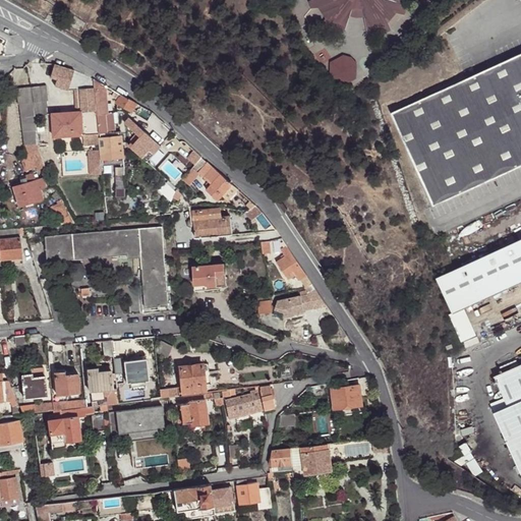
[(311,0),(308,3),(310,10),(320,10),(325,19),(322,26),(327,33),(335,27),(344,32),(351,15),(357,17),(364,16),(367,34),(379,31),(386,36),(393,32),(391,21),(397,15),(405,16),(409,9),(402,3),(397,1),(397,0),(311,0)]
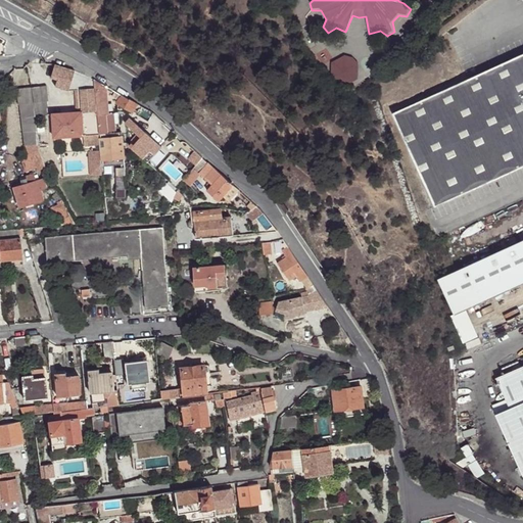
[(438,207),(522,168),(522,55),(395,115),(438,207)]
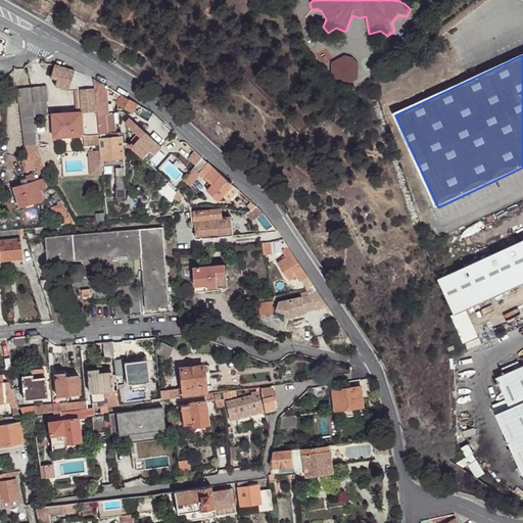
[(62,67),(56,65),(52,79),(57,81),(55,87),(69,92),(76,91),(76,90),(82,75),(62,67)]
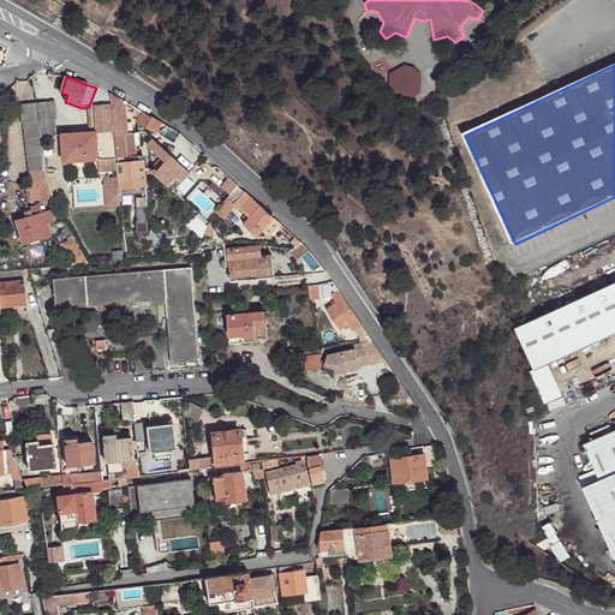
[(37,102),(40,120),(55,119),(58,118),(55,101),(37,102)]
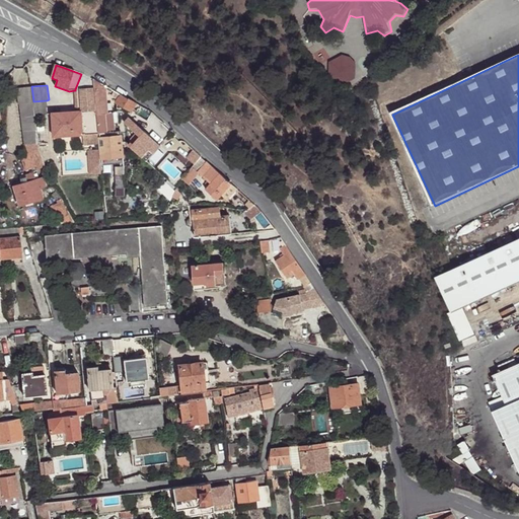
[(25,102),(33,101),(31,86),(23,87),(25,102)]
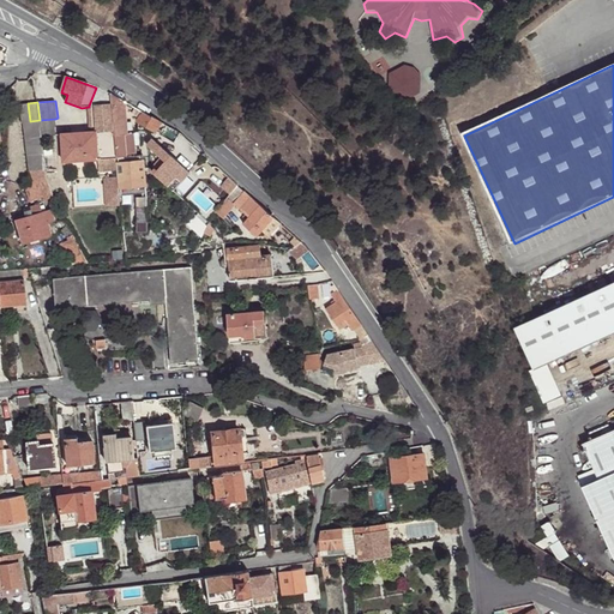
[(30,121),(28,103),(19,104),(22,122),(24,122),(30,121)]
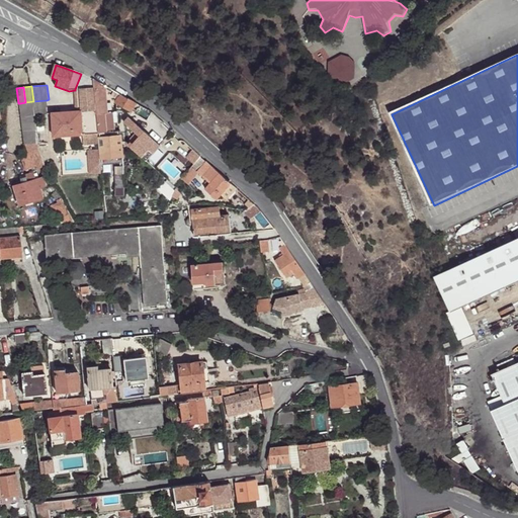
[(53,113),(54,137),(84,136),(83,111),(96,111),(95,90),(94,88),(75,89),(75,90),(76,112),(53,113)]
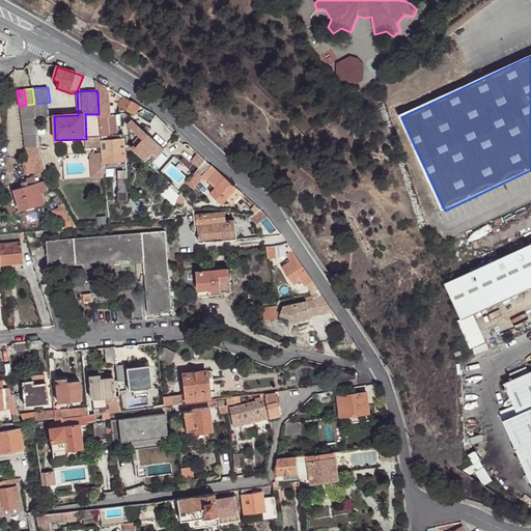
[(103,156),(104,162),(126,160),(123,138),(119,138),(119,135),(116,135),(114,115),(111,115),(108,90),(98,92),(99,114),(102,138),(103,148),(103,156)]
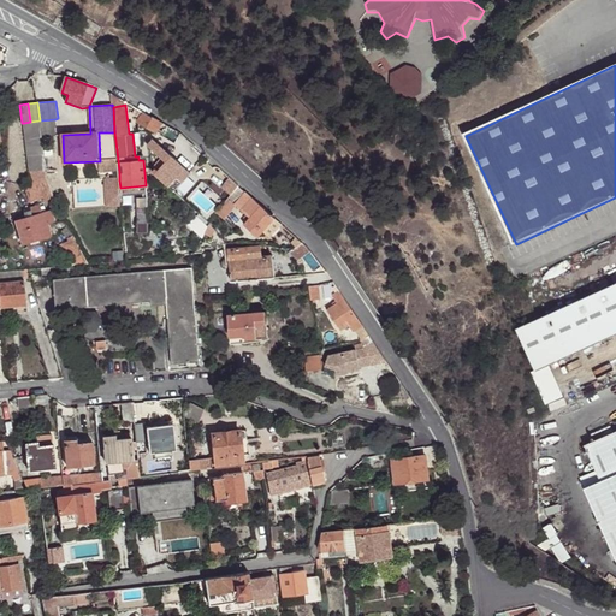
[(163,123),(143,112),(137,122),(157,132),(163,123)]
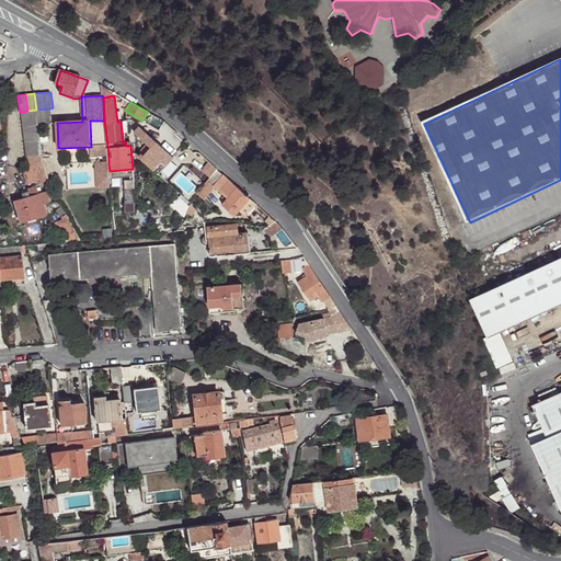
[(37,117),(38,125),(53,123),(50,109),(36,110),(37,117)]
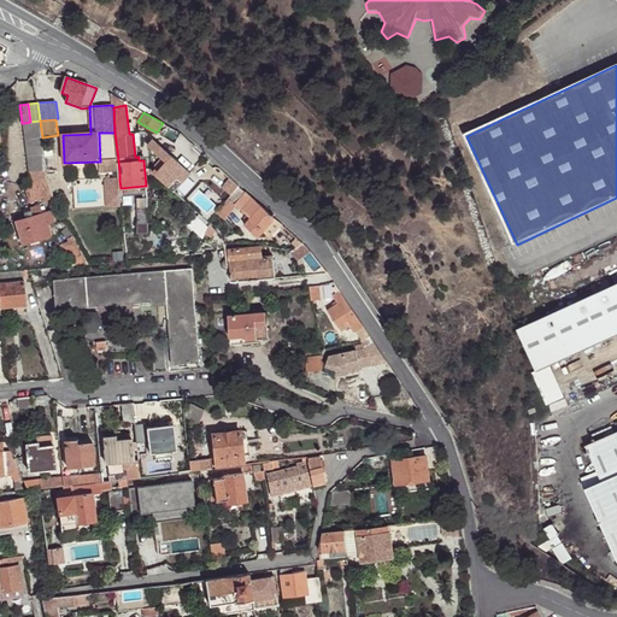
[(25,131),(41,129),(40,121),(30,122),(24,123),(25,131)]
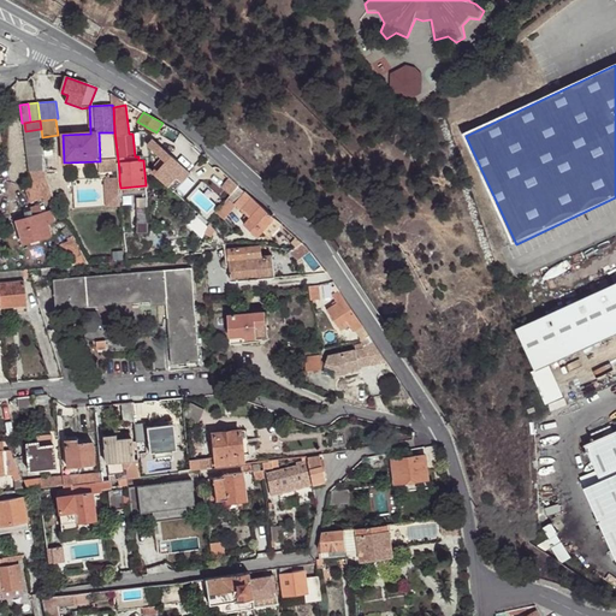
[(27,140),(42,137),(41,129),(25,131),(27,140)]
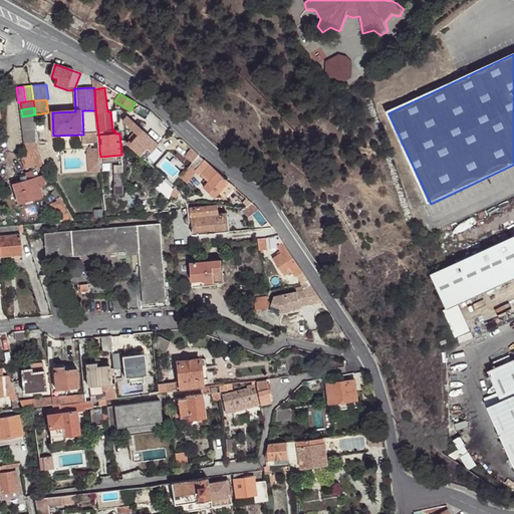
[(98,134),(95,110),(82,110),(83,135),(98,134)]
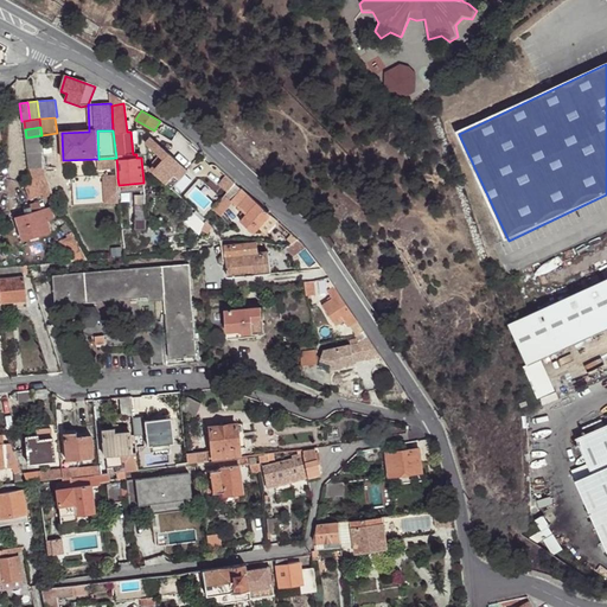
[(180,132),(178,132),(172,141),(183,149),(189,141),(180,132)]
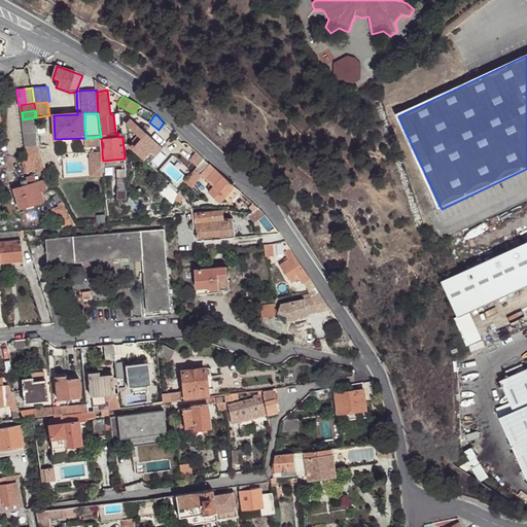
[(24,126),(37,125),(36,117),(23,119),(24,126)]
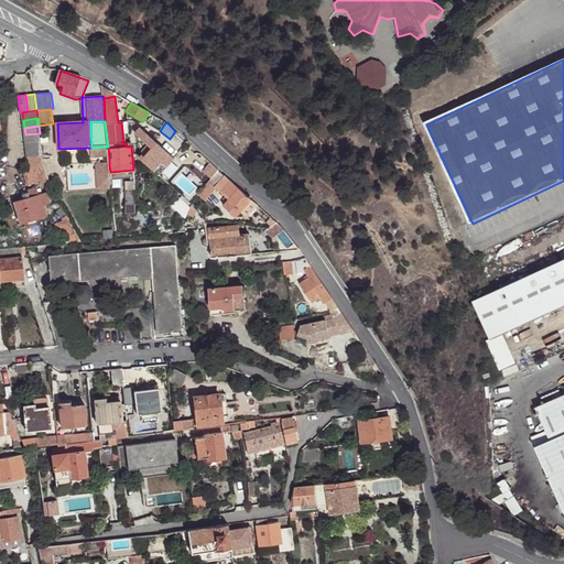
[(140,127),(134,133),(148,144),(140,153),(142,154),(139,158),(159,175),(174,159),(140,127)]
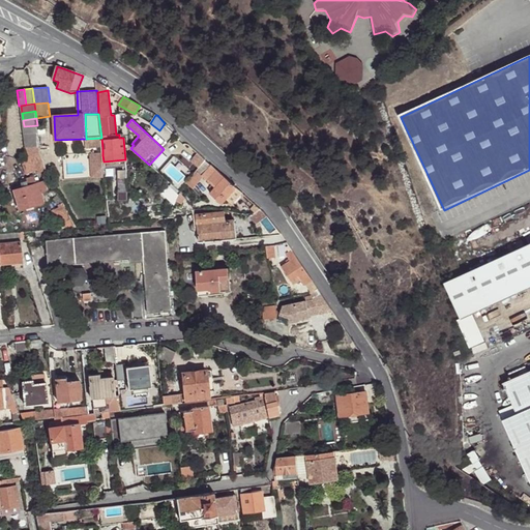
[(24,134),(38,131),(37,125),(24,126),(24,134)]
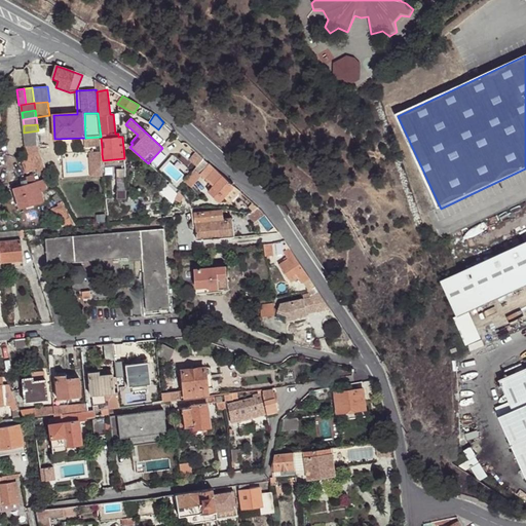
[(25,140),(38,138),(38,130),(24,133),(25,140)]
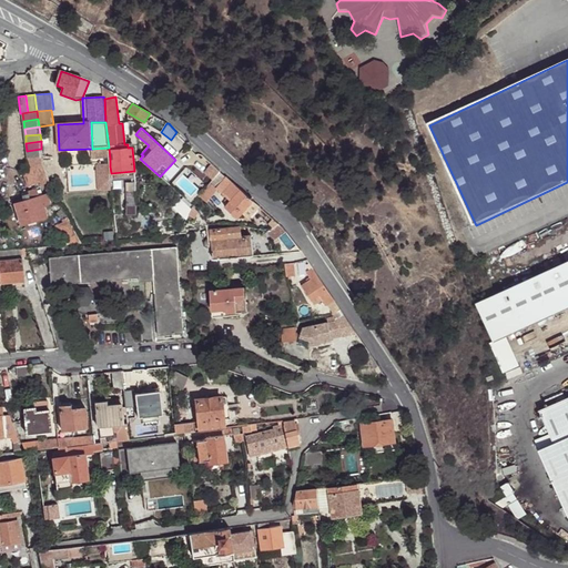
[(109,148),(92,149),(93,160),(110,159),(109,148)]
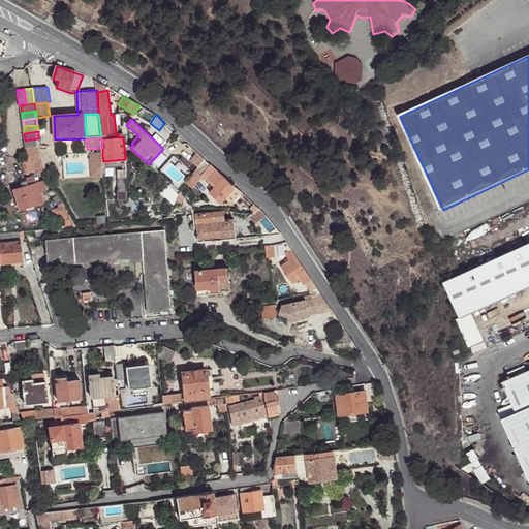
[(27,148),(39,146),(38,138),(25,141),(26,148),(27,148)]
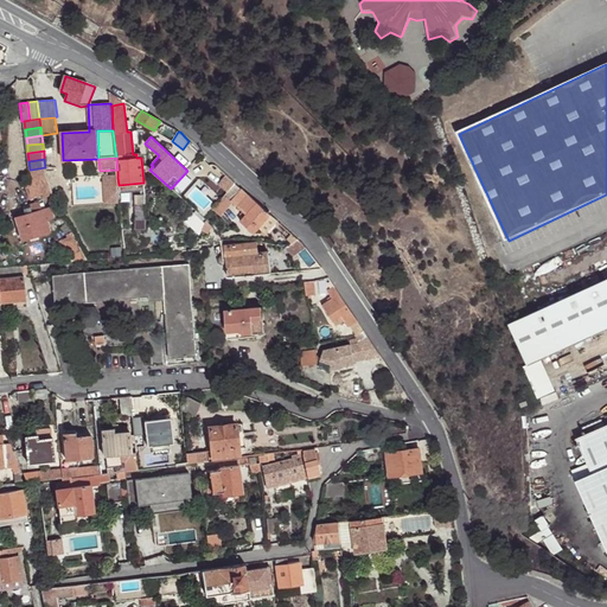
[(225,173),(215,165),(210,170),(219,178),(225,173)]
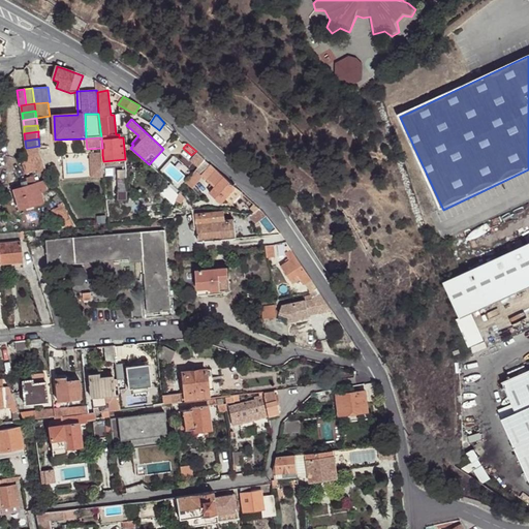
[(34,154),(40,152),(40,148),(39,146),(27,148),(29,156),(34,154)]
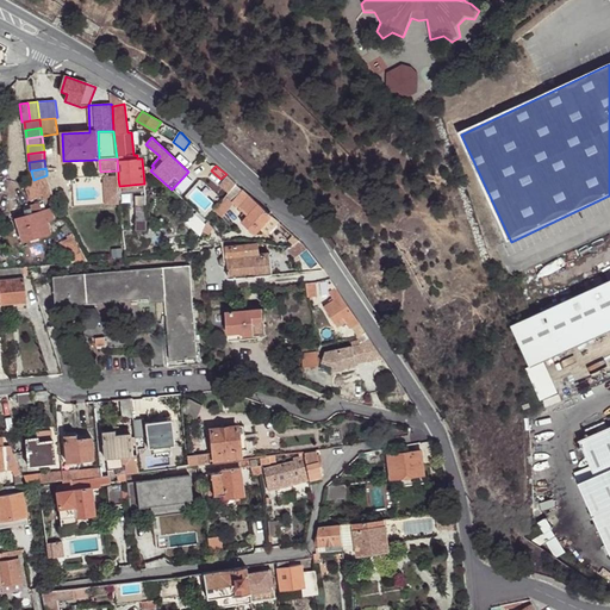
[(236,184),(226,174),(221,179),(231,188),(236,184)]
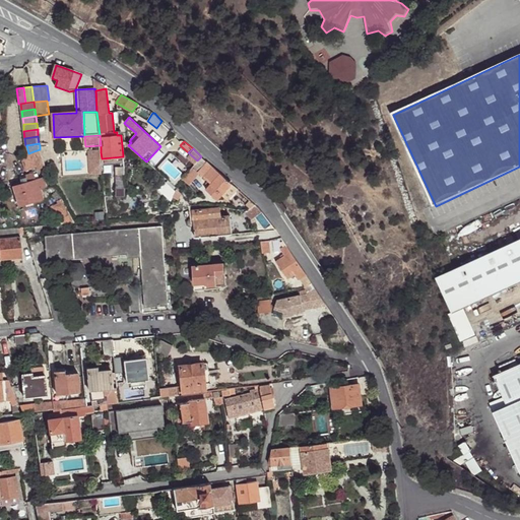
[(40,173),(43,172),(47,171),(40,149),(34,151),(38,166),(40,173)]
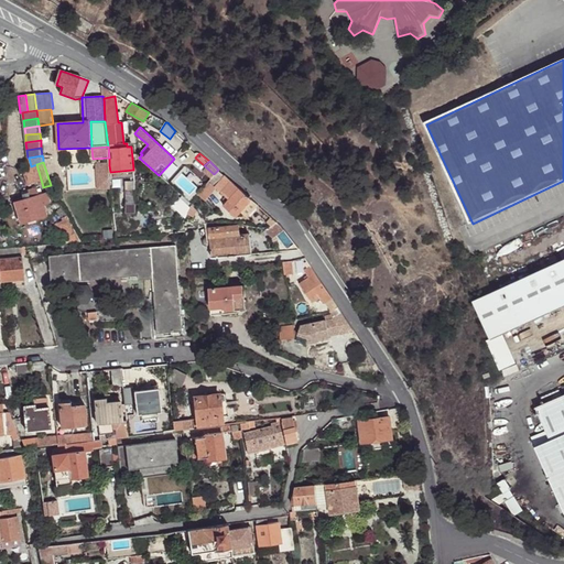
[(28,184),(41,180),(36,164),(31,166),(23,169),(28,184)]
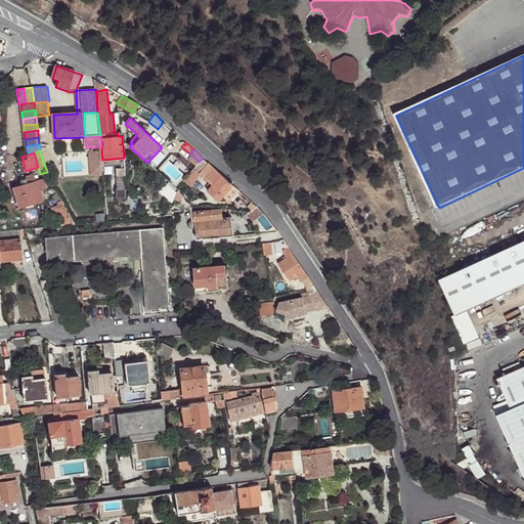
[(102,160),(101,154),(89,155),(90,179),(103,179),(102,160)]
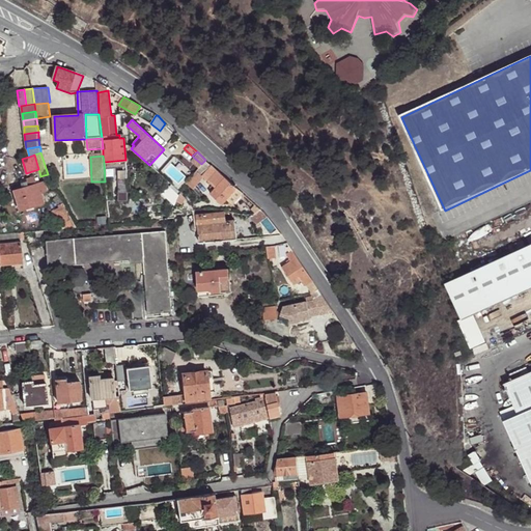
[(189,179),(196,186),(203,177),(203,176),(213,166),(205,160),(201,164),(189,179)]
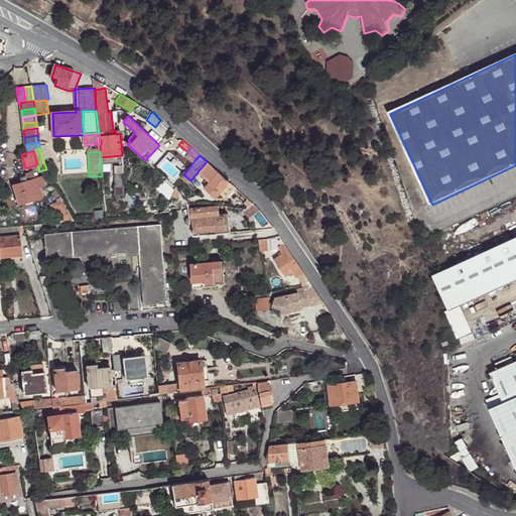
[(208,185),(205,188),(216,199),(220,194),(230,182),(207,161),(198,171),(198,172),(208,180),(210,182),(208,185)]
